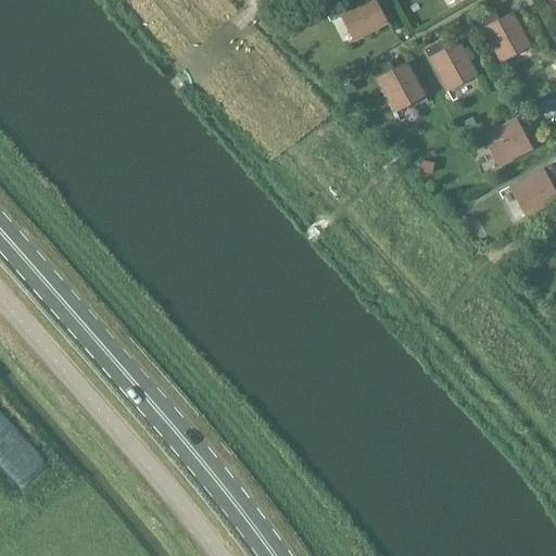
[(357,0),(337,12),(353,42),(386,24),(376,5),(383,1),(382,0),(357,0)]
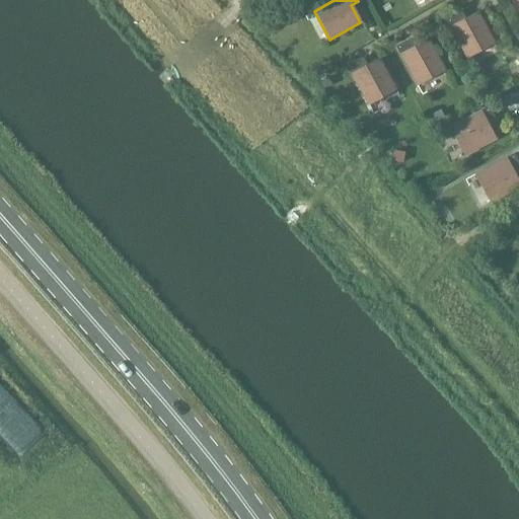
[(494,43),(476,12),(459,22),(455,14),(444,20),(449,27),(448,28),(465,59),(494,43)]
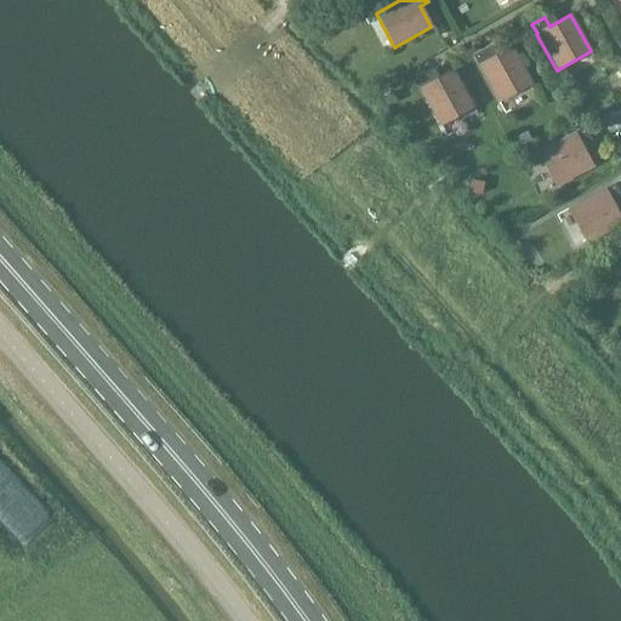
[(531,84),(512,47),(490,58),(485,50),(473,56),(478,66),(497,102),(531,84)]
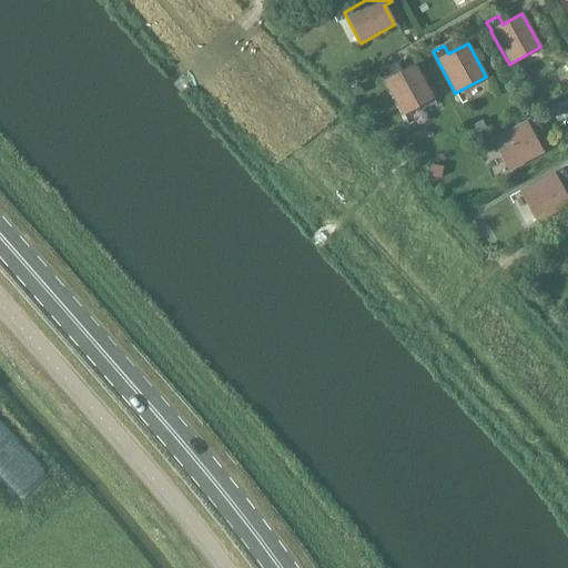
[(433,98),(414,66),(395,75),(391,67),(378,73),(384,81),(383,82),(402,115),(433,98)]
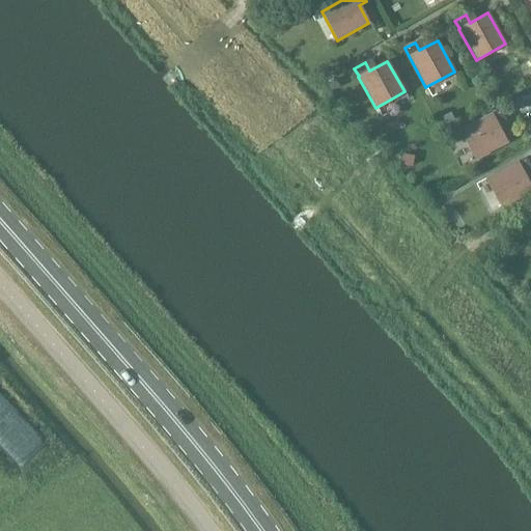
[(459,131),(475,160),(506,143),(497,124),(504,120),(499,110),(491,114),(459,131)]
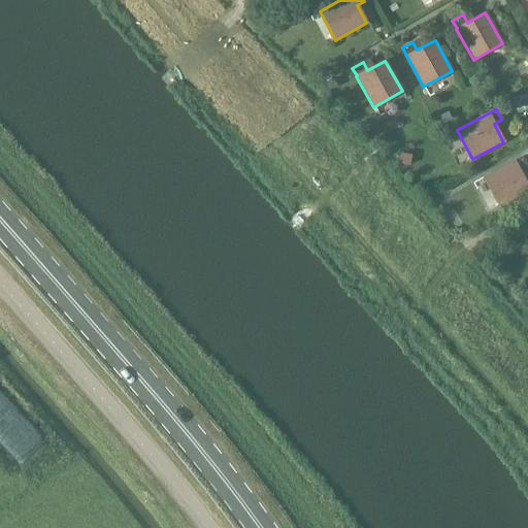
[(483,177),(494,199),(498,206),(527,190),(527,187),(520,172),(527,168),(522,157),(514,161),(483,177)]
